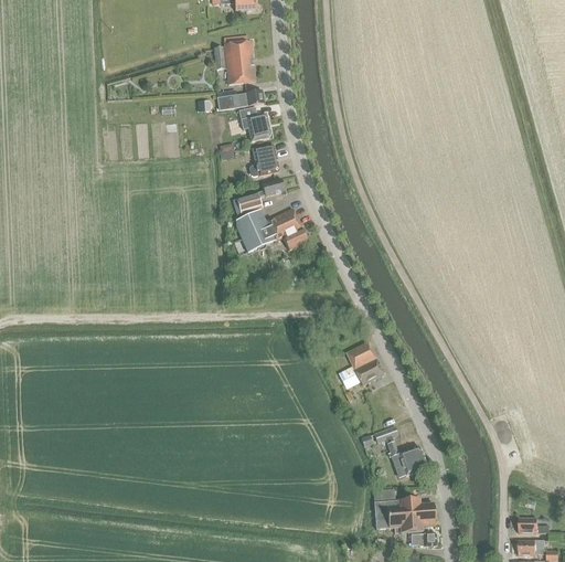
[(212,0),(212,3),(220,3),(230,2),(235,2),(235,10),(255,9),(254,0),(212,0)]
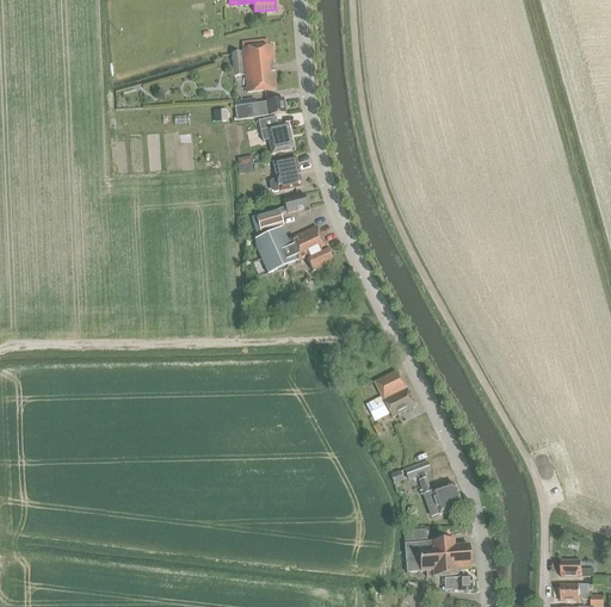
[(247,90),(248,90),(276,87),(272,47),(272,43),(242,45),(247,90)]
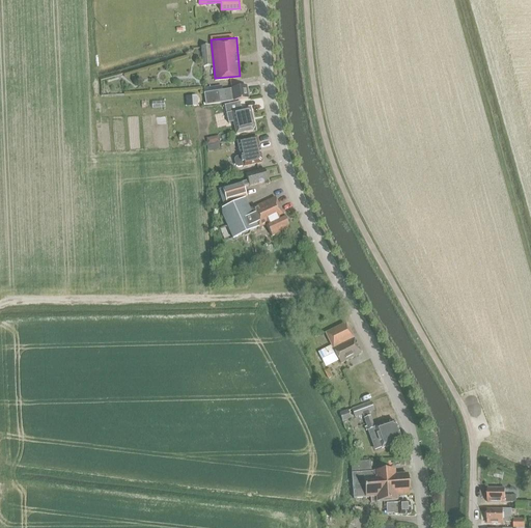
[(203,63),(212,63),(210,43),(201,44),(203,63)]
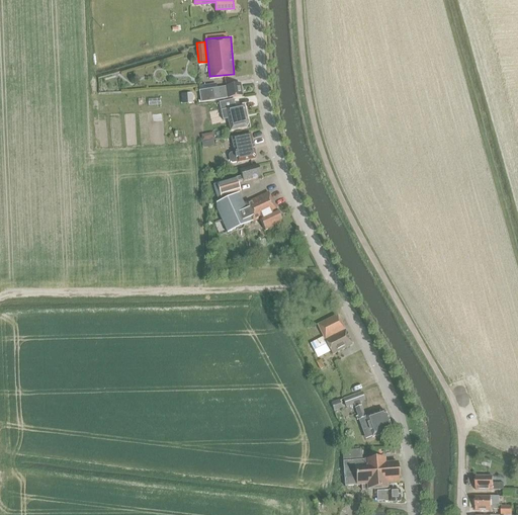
[(226,84),(217,85),(212,86),(199,88),(200,99),(214,98),(242,93),(240,82),(226,84)]
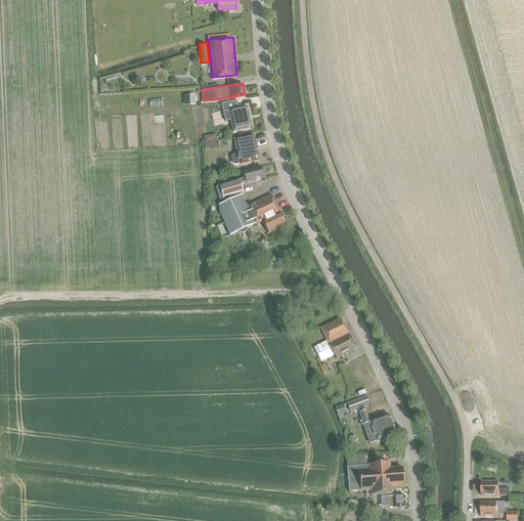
[(193,91),(184,92),(184,93),(185,101),(194,101),(193,92),(193,91)]
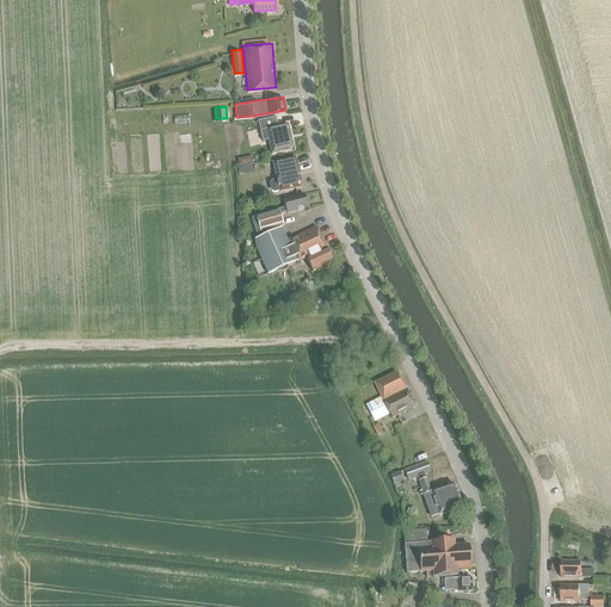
[(271,152),(291,147),(292,144),(288,122),(277,124),(276,115),(258,118),(263,138),(269,137),(271,152)]
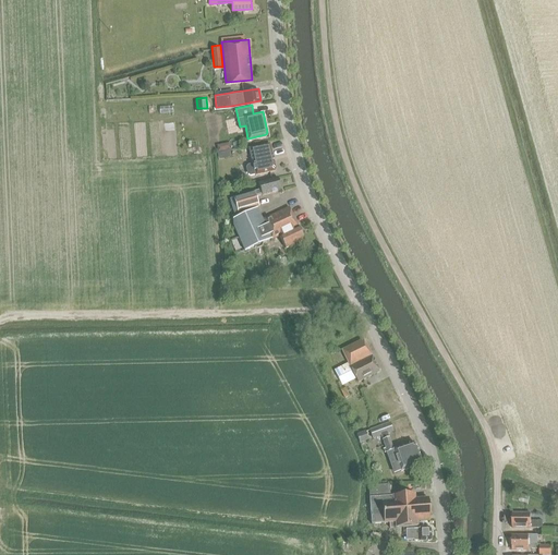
[(230,140),(222,142),(223,148),(230,147),(231,147),(230,140)]
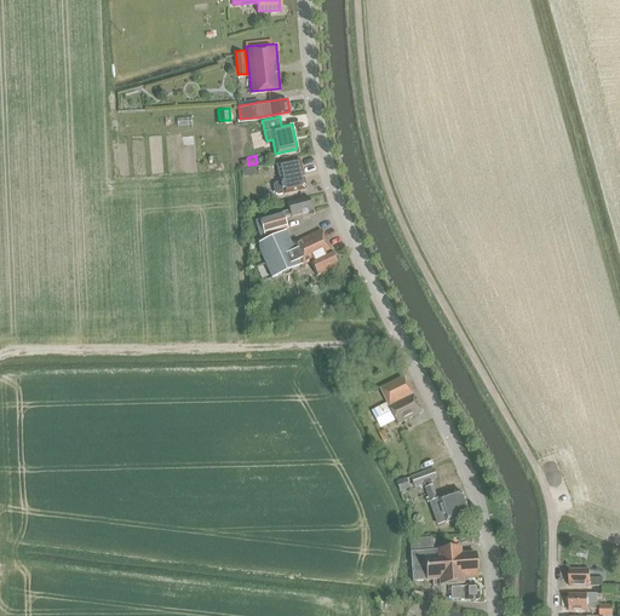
[(283,191),(306,186),(299,157),(276,162),(281,179),(275,180),(273,183),(275,190),(277,193),(283,191)]
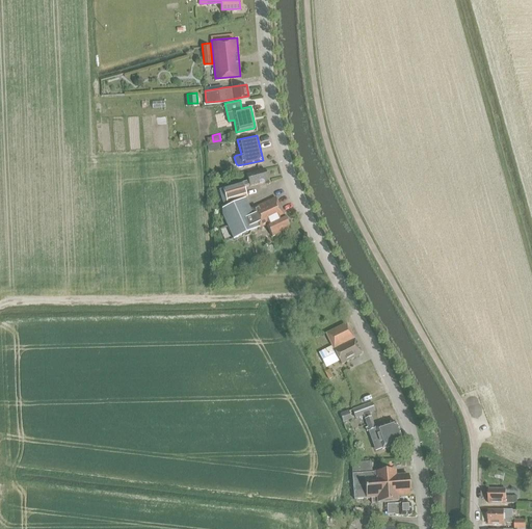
[(227,200),(246,194),(244,185),(249,183),(249,184),(268,179),(264,166),(246,172),(247,178),(222,185),(227,200)]
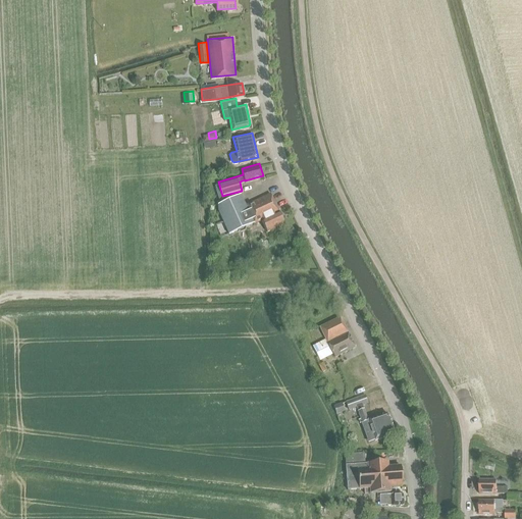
[(266,229),(283,221),(270,192),(245,203),(241,193),(218,203),(218,208),(228,231),(253,220),(253,222),(261,218),(266,229)]
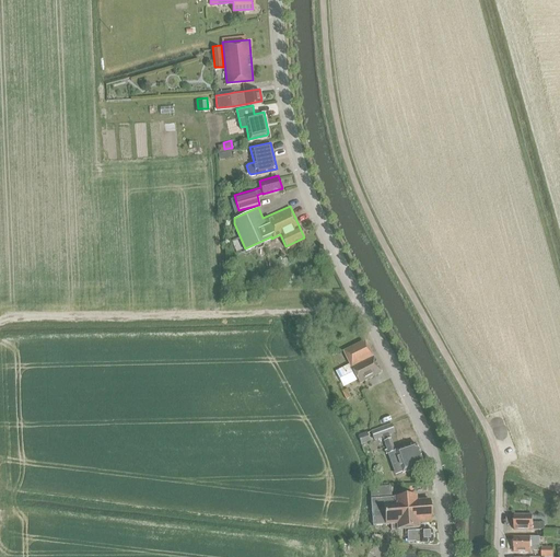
[(351,364),(353,369),(356,373),(359,381),(381,370),(365,338),(343,349),(351,364)]
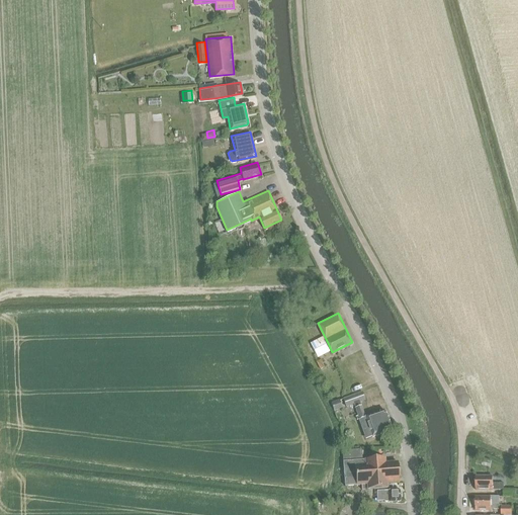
[(353,402),(355,406),(360,404),(359,400),(365,398),(362,389),(343,396),(346,405),(353,402)]
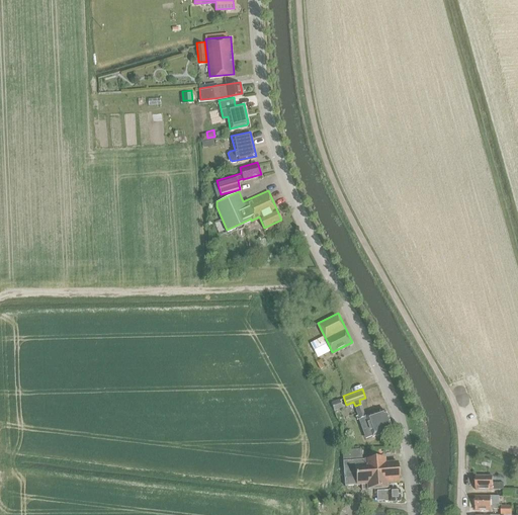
[(342,406),(339,398),(331,401),(334,409),(342,406)]
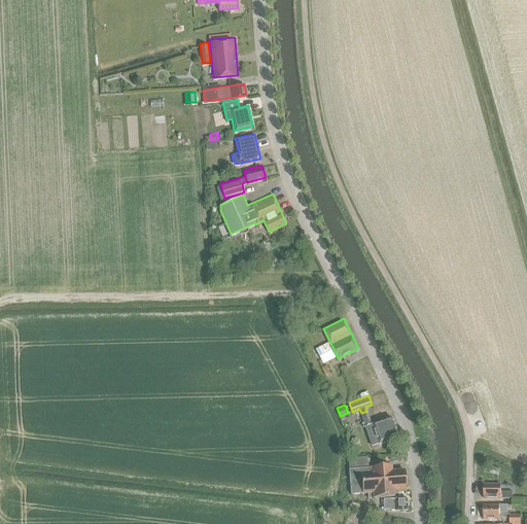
[(378,443),(397,435),(395,427),(394,423),(393,423),(390,415),(371,422),(366,411),(361,413),(365,426),(369,437),(371,435),(374,444),(378,443)]
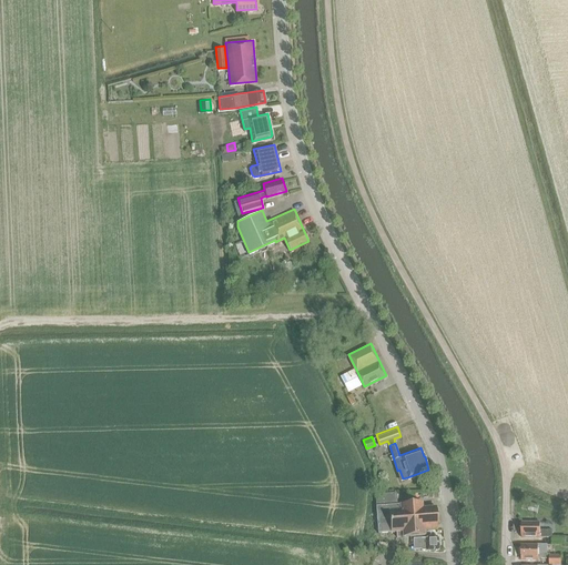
[(401,502),(394,503),(394,497),(396,497),(396,491),(375,492),(376,504),(377,531),(391,530),(391,531),(396,530),(396,534),(403,534),(424,533),(424,527),(437,526),(437,521),(436,511),(436,505),(422,506),(422,501),(401,502)]
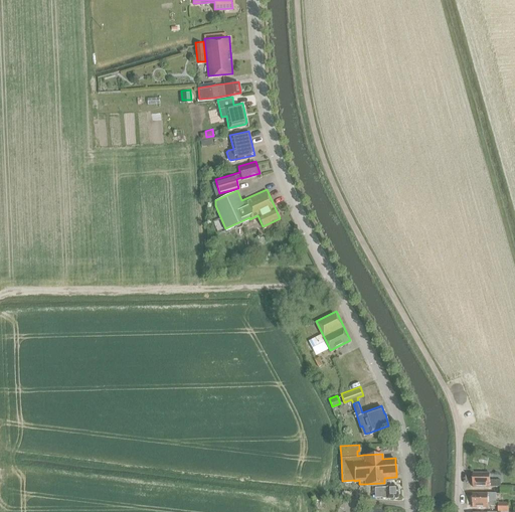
[(480,454),(479,460),(486,462),(488,456),(480,454)]
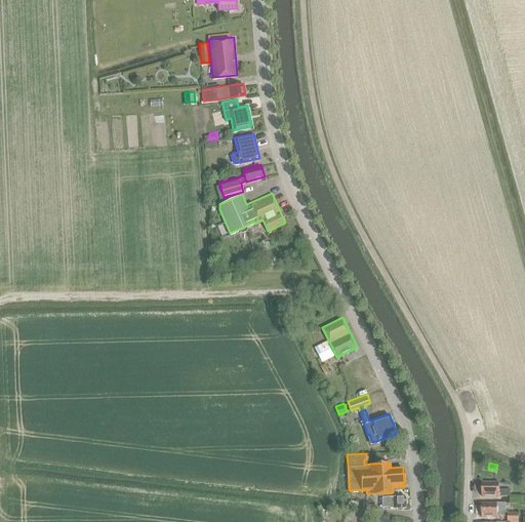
[(510,487),(508,487),(499,487),(499,481),(482,481),(482,483),(481,484),(481,487),(482,488),(482,494),(499,494),(510,494),(510,487)]
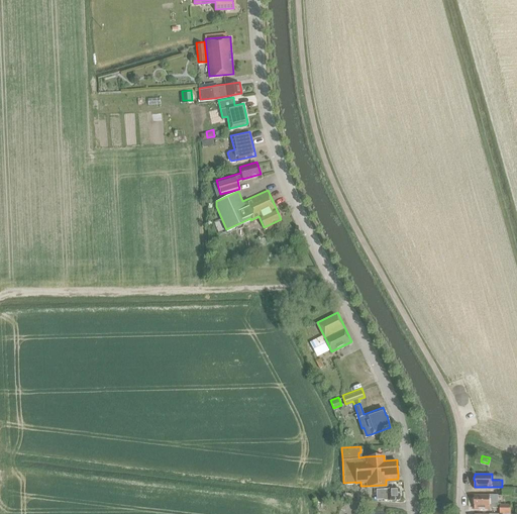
[(399,487),(376,488),(377,498),(383,497),(384,498),(388,498),(388,499),(399,498),(399,487)]
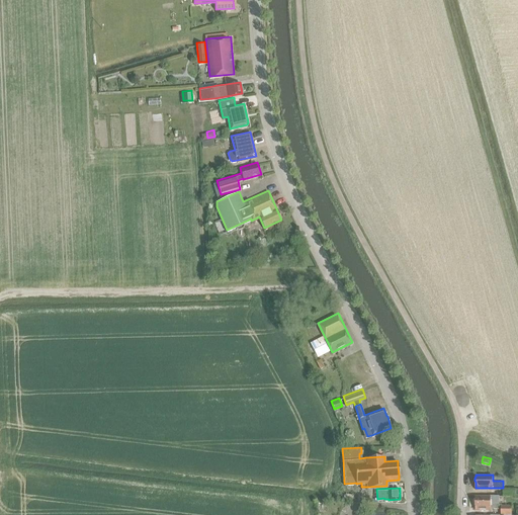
[(499,507),(499,501),(499,494),(492,494),(492,495),(476,495),(476,497),(475,498),(475,501),(476,502),(476,508),(491,508),(491,507),(499,507)]
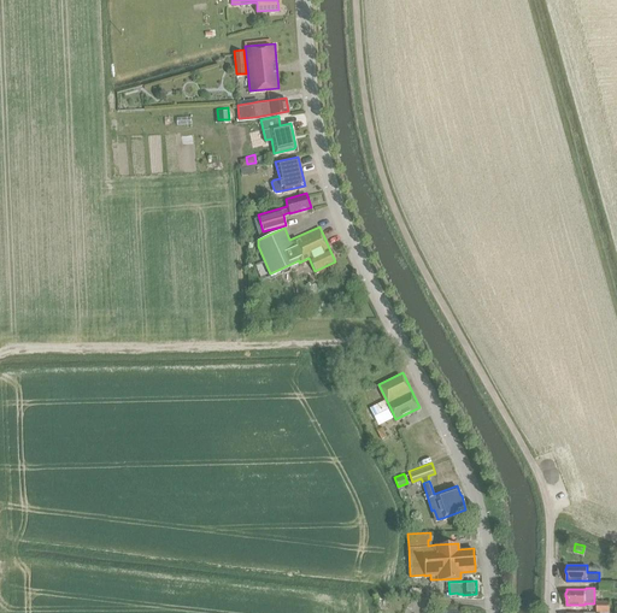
[(609,599),(597,599),(597,611),(609,611),(609,599)]
